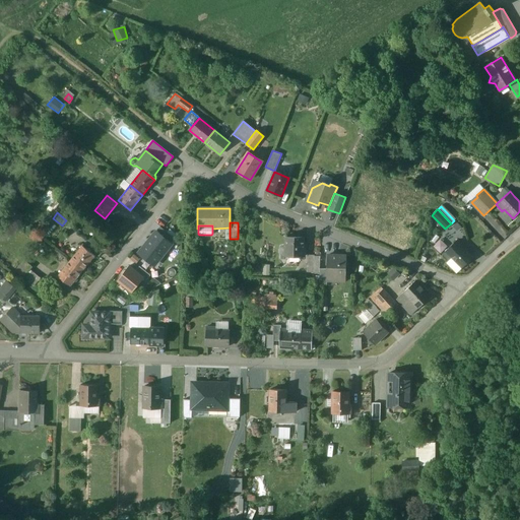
[(159,226),(138,253),(153,265),(175,239),(159,226)]
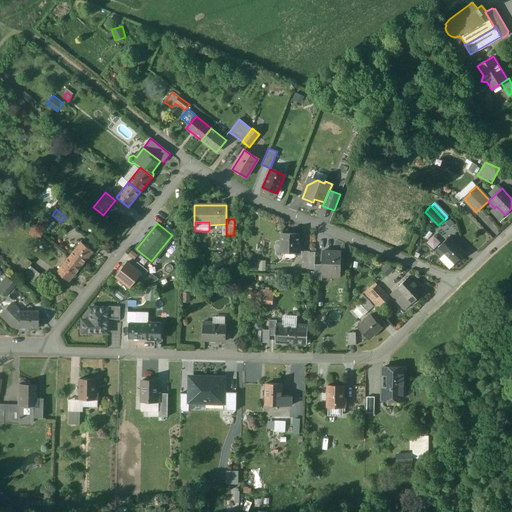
[(299,234),(281,234),(281,243),(281,251),(281,252),(299,252),(299,243),(298,243),(299,234)]
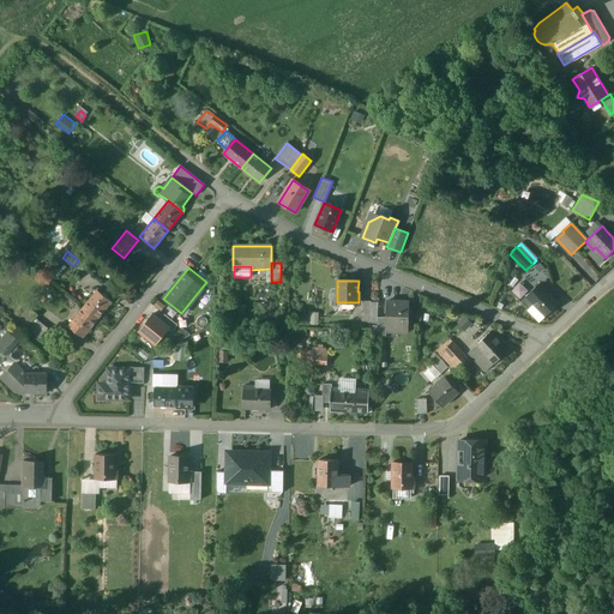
[(546,290),(540,286),(524,300),(531,307),(533,305),(543,317),(558,304),(549,295),(551,295),(546,290)]
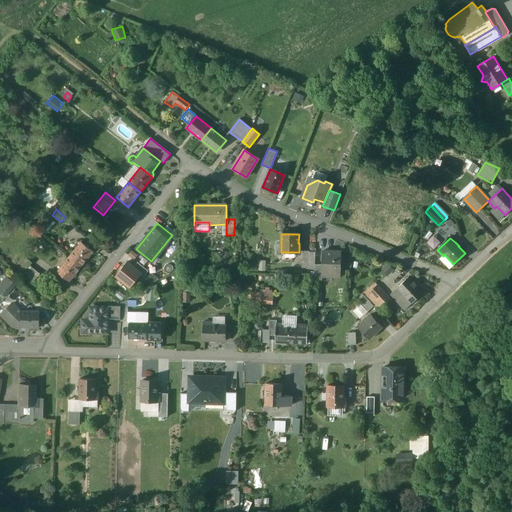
[(80,243),(69,257),(81,267),(92,252),(80,243)]
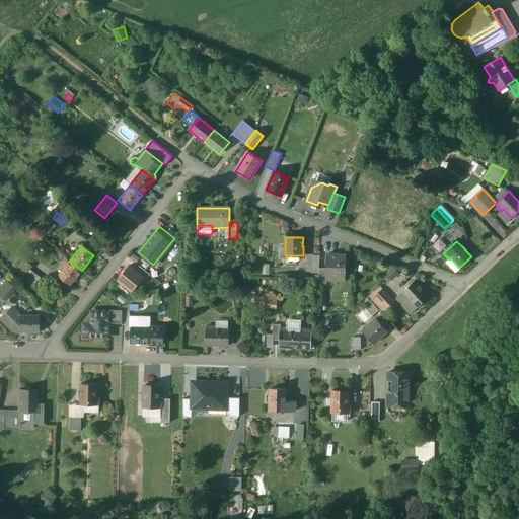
[(346,255),(326,255),(326,269),(326,277),(345,277),(346,255)]
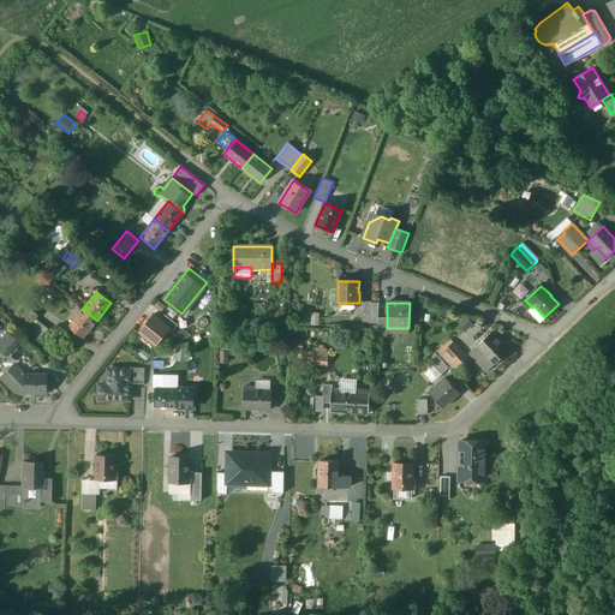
[(83,309),(67,327),(83,339),(97,321),(83,309)]
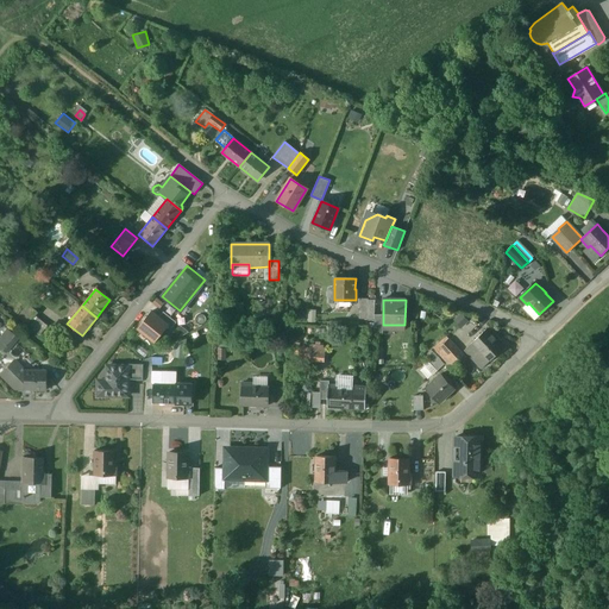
[(151,312),(137,328),(155,343),(168,325),(151,312)]
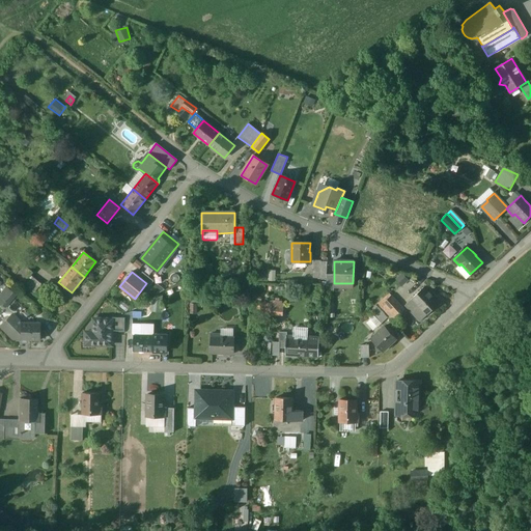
[(148,284),(151,280),(143,272),(139,276),(148,284)]
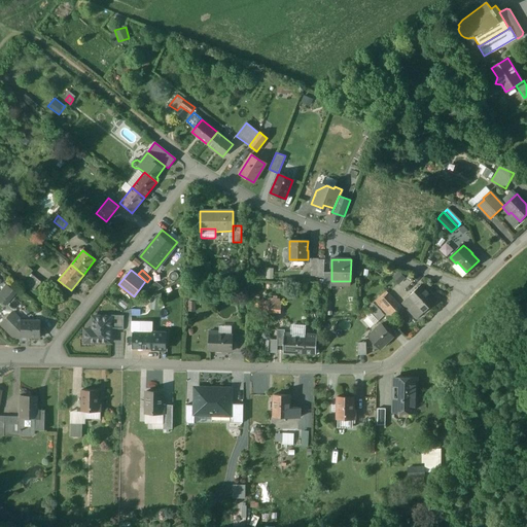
[(40,282),(30,274),(23,282),(34,290),(40,282)]
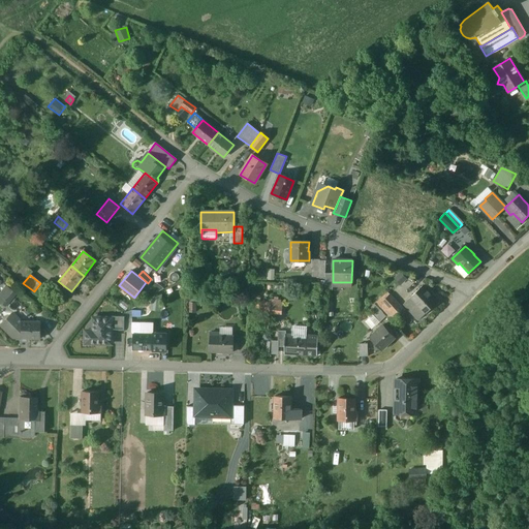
[(5,286),(0,292),(0,303),(5,307),(14,294),(5,286)]
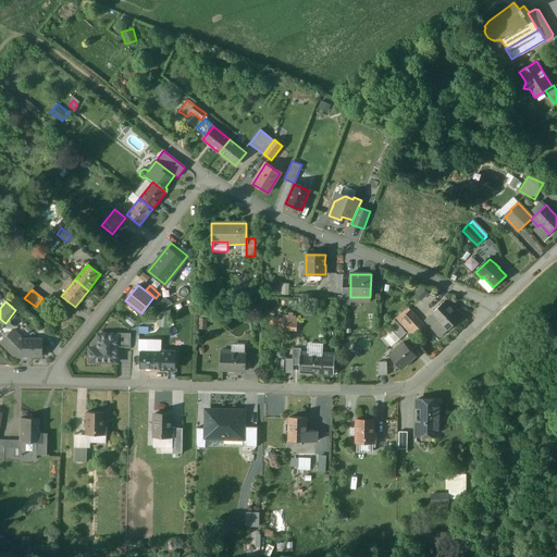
[(444,301),(424,321),(441,337),(460,319),(444,301)]
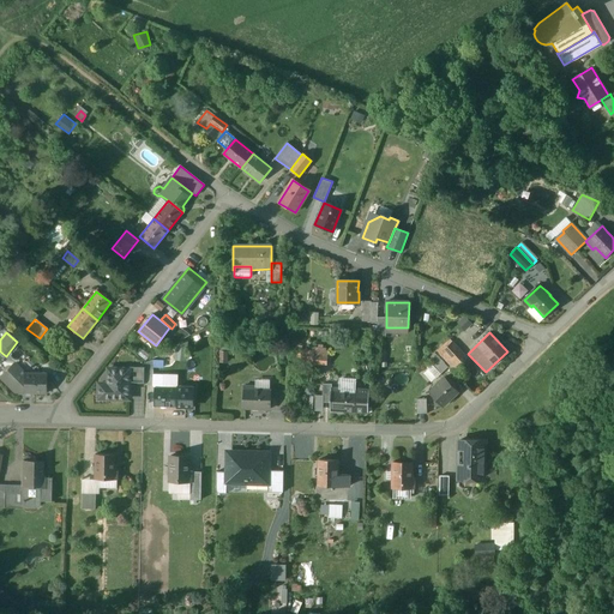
[(452,342),(443,351),(449,359),(453,362),(463,354),(452,342)]
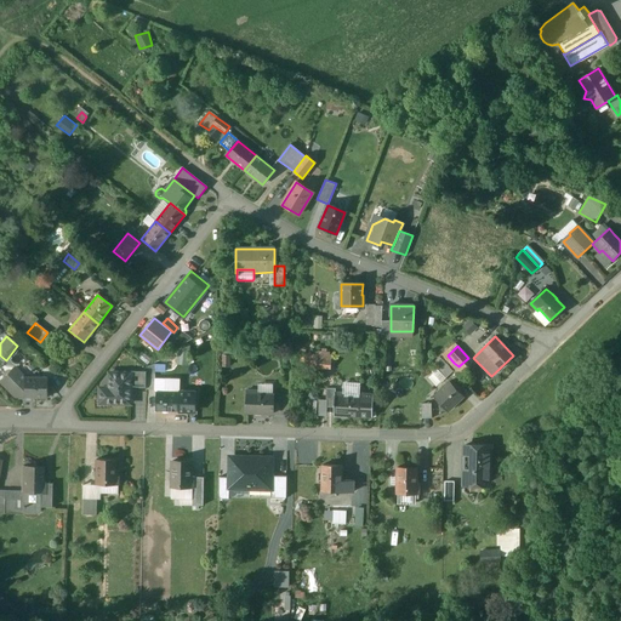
[(454,363),(448,355),(444,358),(451,365),(454,363)]
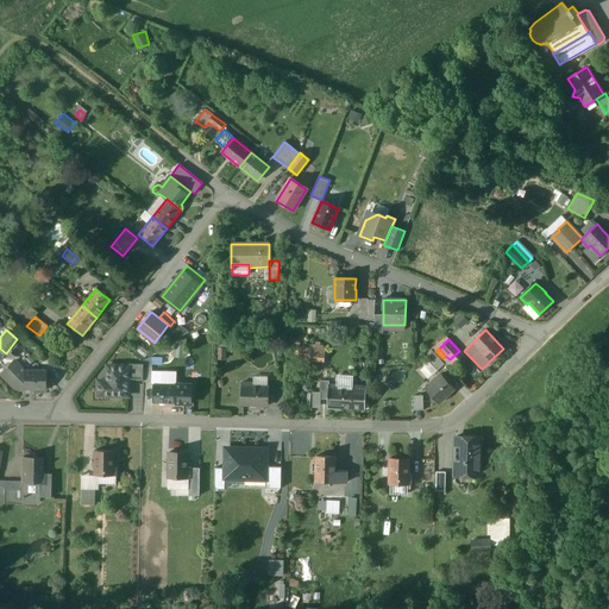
[(459,351),(450,359),(456,365),(464,357),(459,351)]
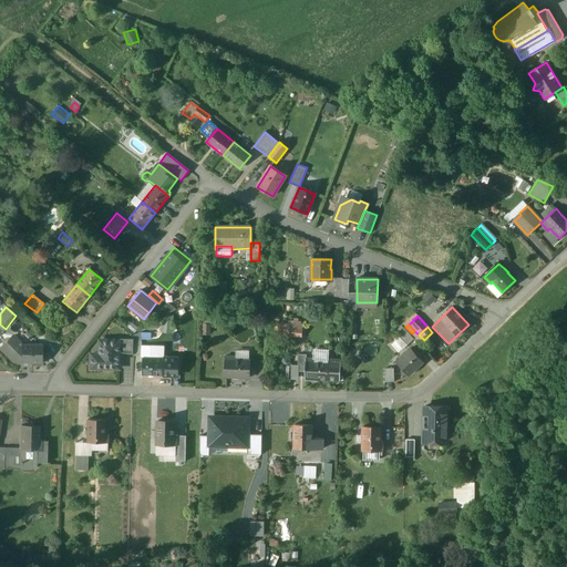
[(414,340),(404,329),(398,336),(406,346),(414,340)]
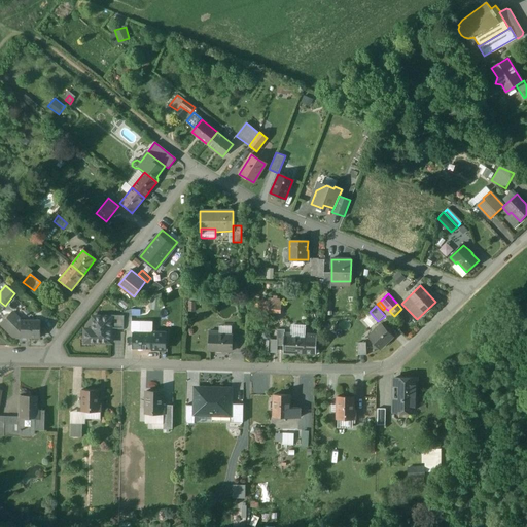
[(16,318),(11,313),(0,324),(13,338),(40,338),(40,321),(20,320),(20,319),(18,317),(16,318)]
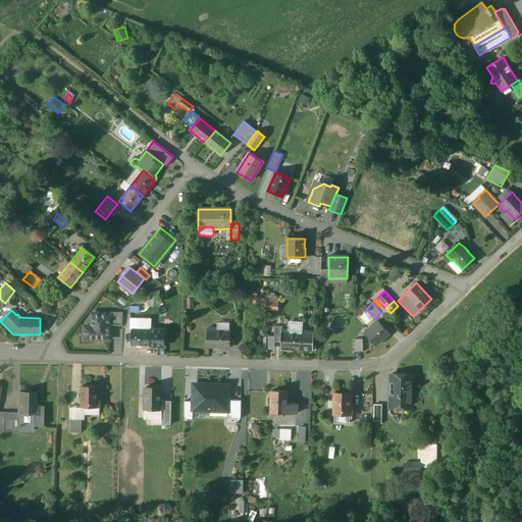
[(123,312),(109,312),(109,314),(110,314),(110,326),(122,326),(123,315),(123,312)]
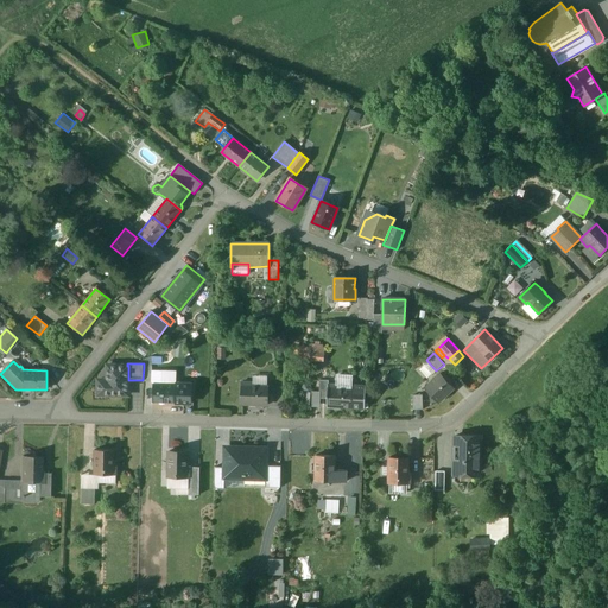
[(127,366),(107,366),(107,380),(97,380),(97,392),(106,392),(106,396),(127,396),(128,380),(128,366),(127,366)]
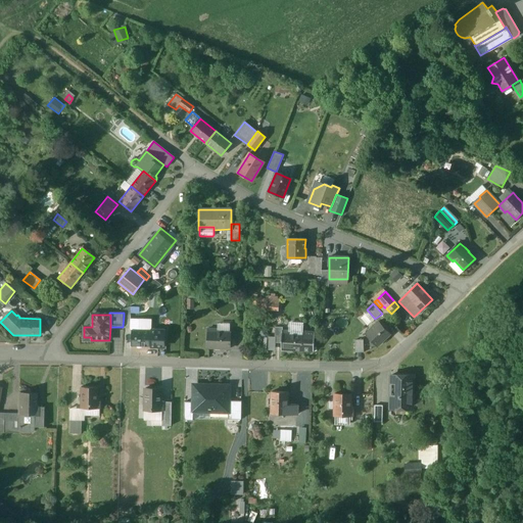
[(379,322),(366,334),(377,346),(390,334),(379,322)]
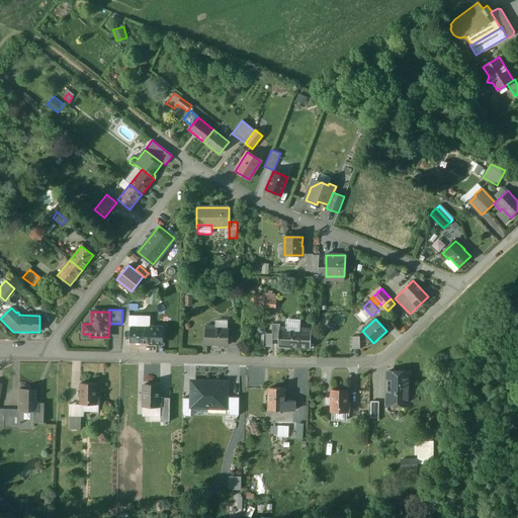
[(214,327),(206,327),(205,345),(212,345),(212,346),(218,346),(218,345),(227,345),(227,330),(214,329),(214,327)]
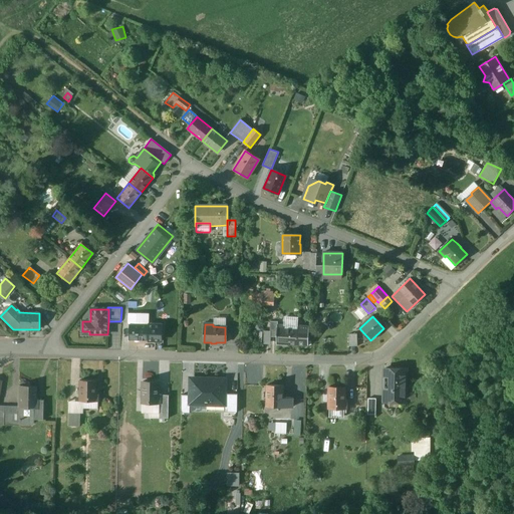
[(129,325),(129,340),(162,341),(162,325),(129,325)]
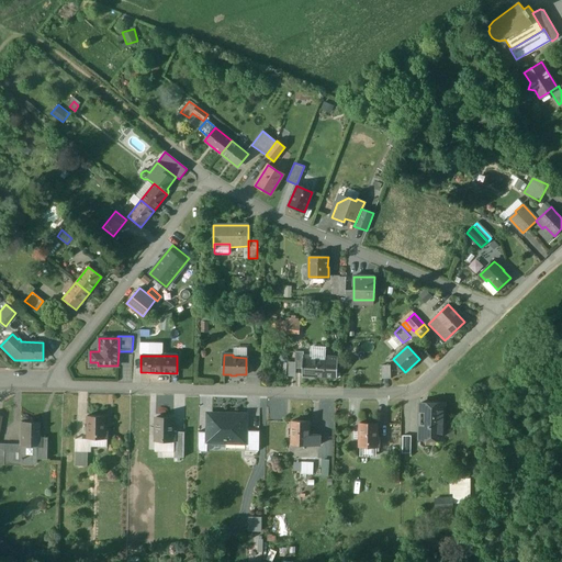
[(302,369),(302,375),(308,377),(315,377),(325,377),(325,359),(312,359),(312,356),(303,356),(302,369)]
